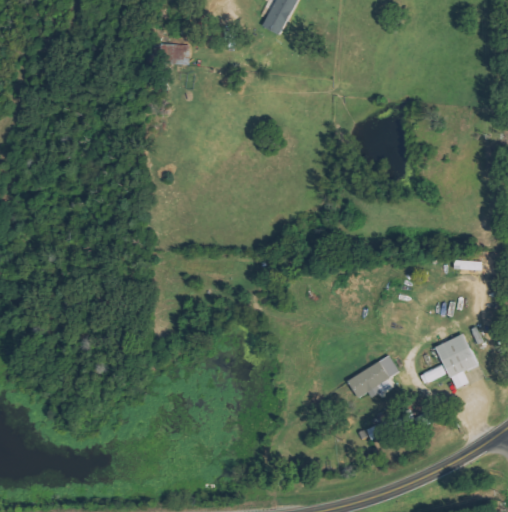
[(280,34),(297,0),(275,0),(262,25),(280,34)]
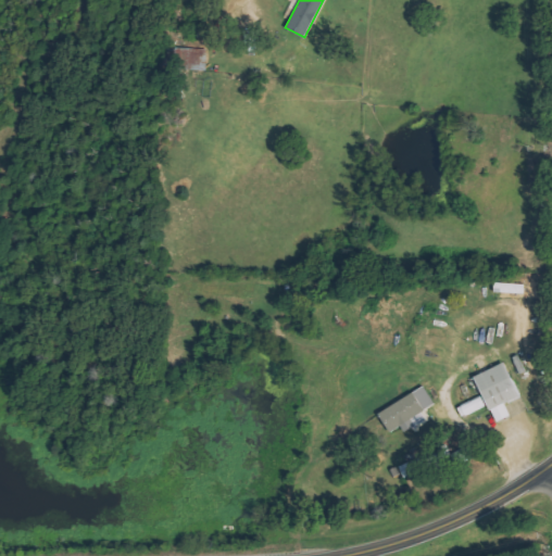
[(204,70),(203,48),(176,49),(176,70),(204,70)]
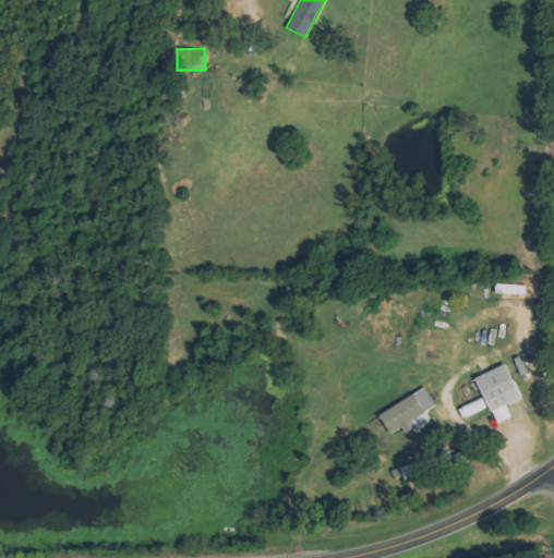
[(477,376),(497,424),(512,417),(506,404),(521,398),(507,363),(477,376)]
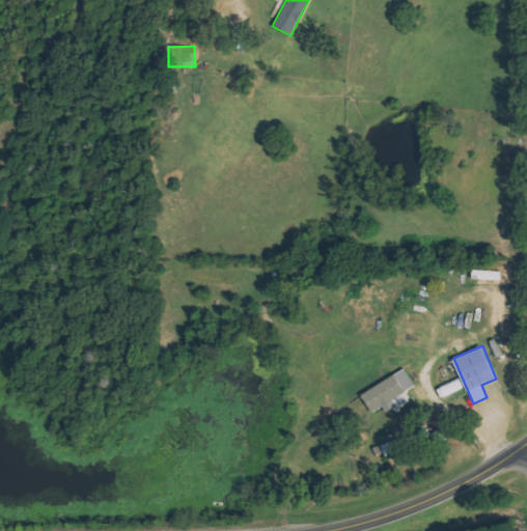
[(361,392),(370,412),(415,389),(405,369),(361,392)]
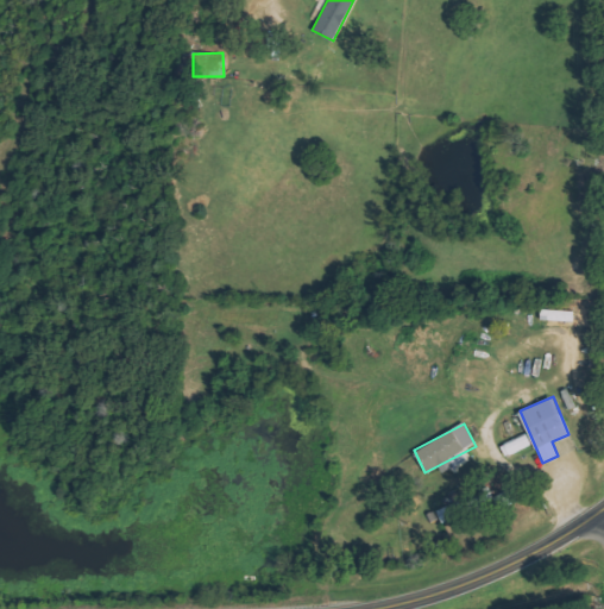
[(499,446),(504,457),(533,444),(528,432),(499,446)]
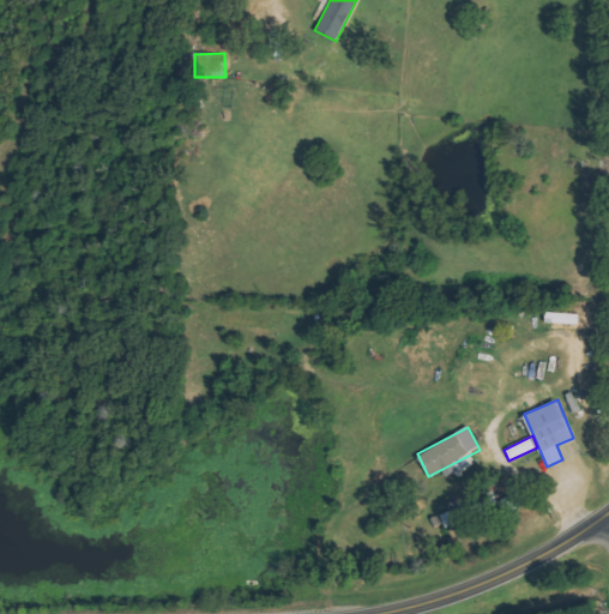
[(445,527),(475,513),(470,503),(440,515),(445,527)]
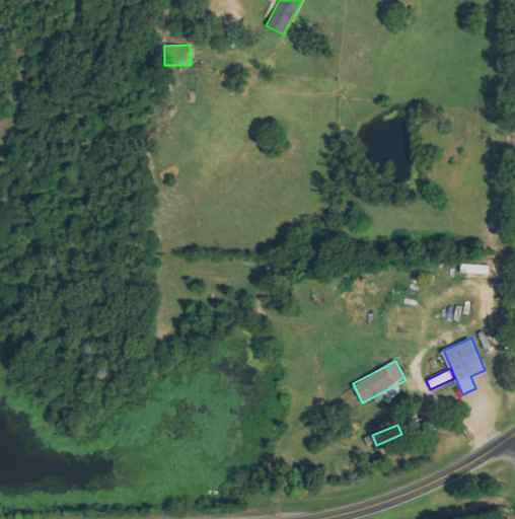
All buildings are outlined.
